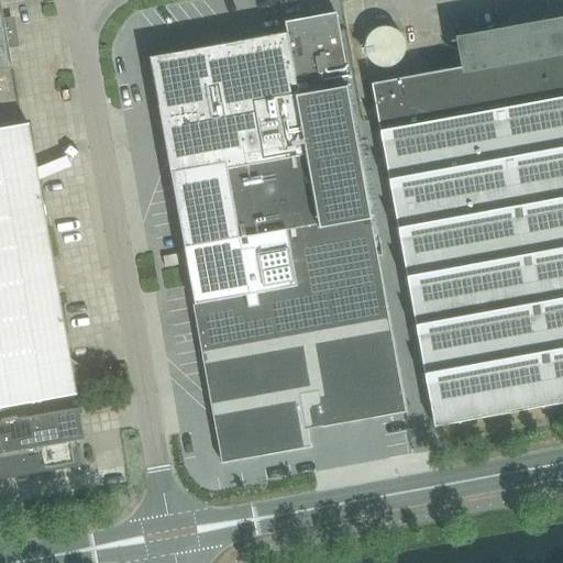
[(0,0),(0,69),(13,67),(0,0)]
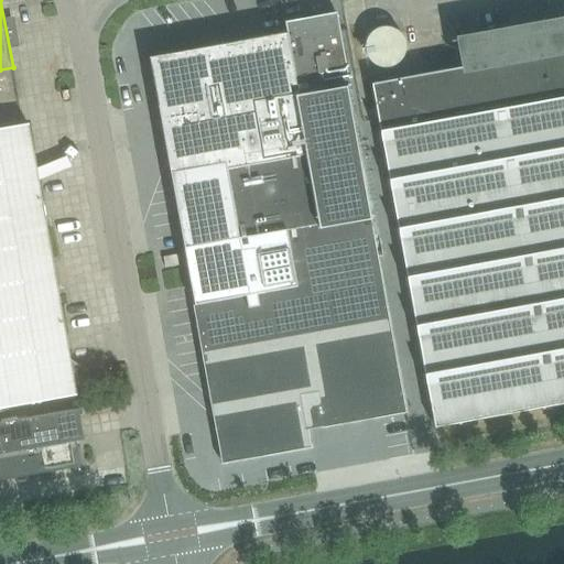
[(332,12),(283,21),(323,221),(369,215),(332,12)]
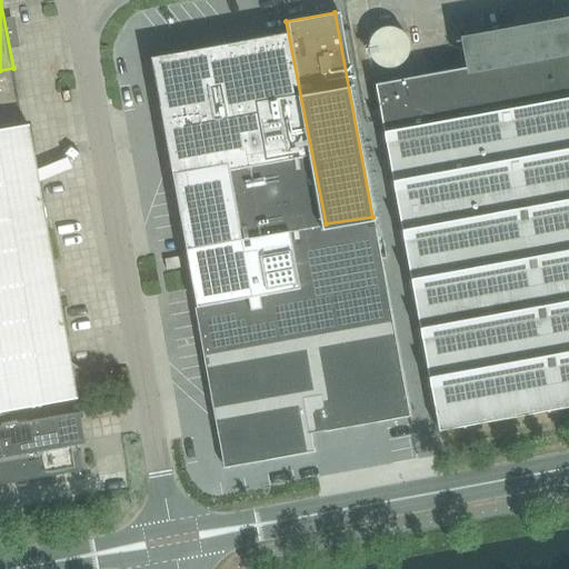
[(409,31),(406,25),(400,20),(393,17),(387,17),(380,18),(375,21),(370,27),(368,32),(367,39),(369,46),(372,52),(378,57),(385,59),(392,59),(399,57),(405,52),(409,46),(410,38),(409,31)]
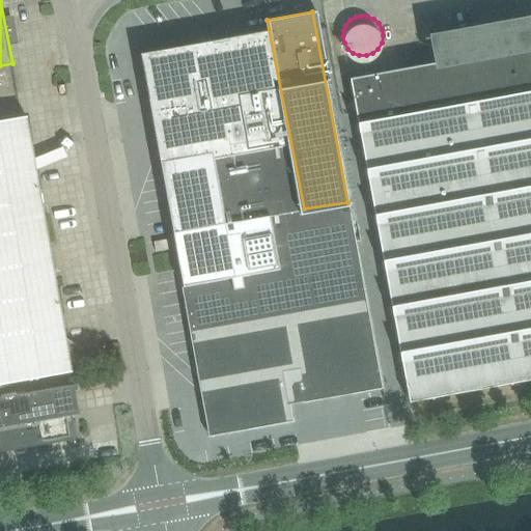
[(530,27),(441,44),(445,62),(350,80),(409,401),(530,379),(530,27)]
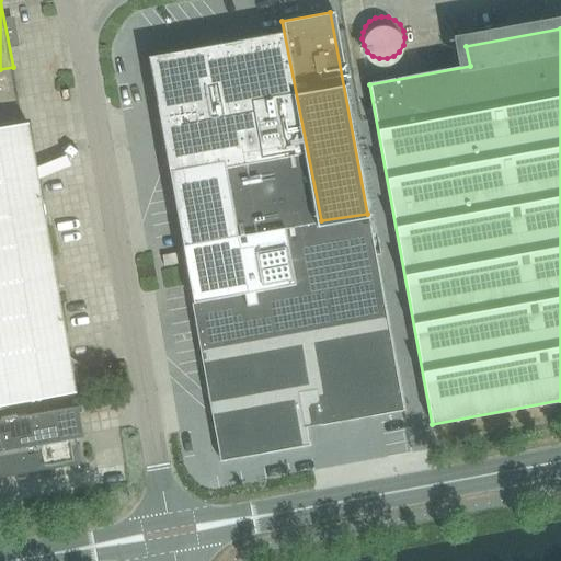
[(320,224),(284,32),(148,57),(182,247),(320,224)]
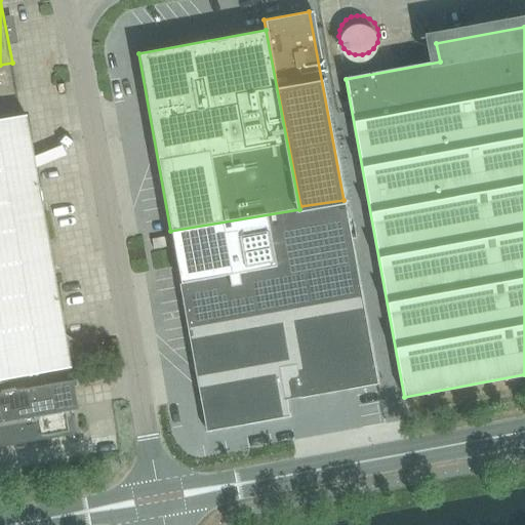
[(0,377),(70,365),(25,115),(0,119),(0,377)]
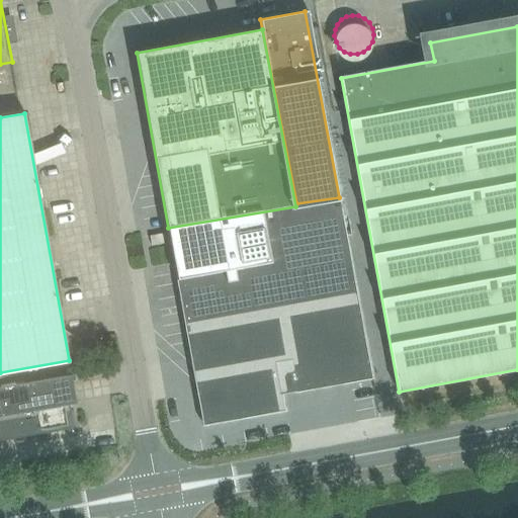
[(264,216),(273,263),(281,312),(290,359),(296,393),(372,378),(340,201),(264,216)]
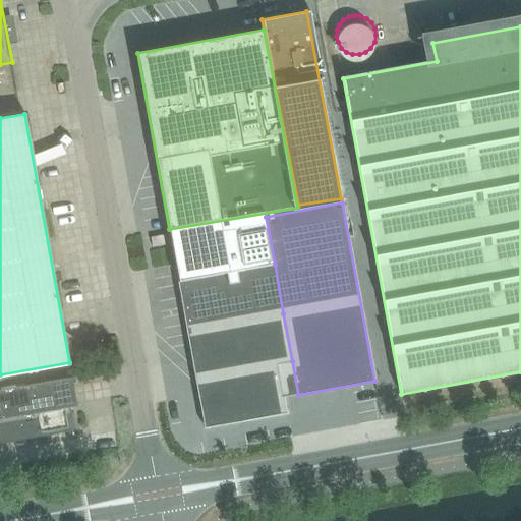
[(187,331),(283,313),(275,265),(178,282),(187,331)]
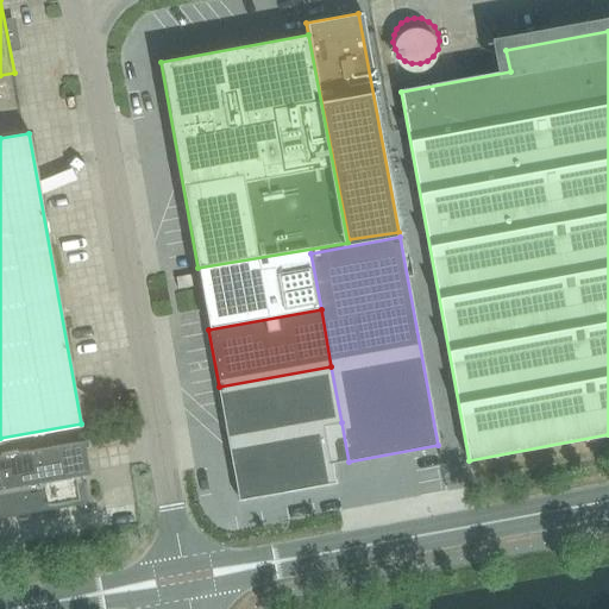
[(325,426),(341,422),(331,366),(219,387),(226,426),(244,422),(248,440),(325,426)]
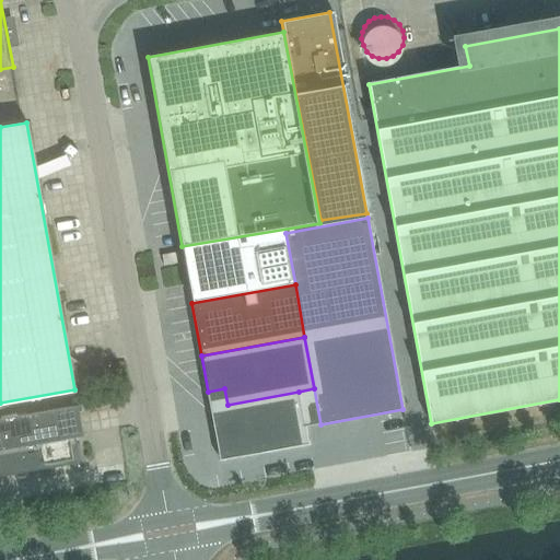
[(299,392),(228,405),(231,421),(213,424),(220,461),(308,444),(299,392)]
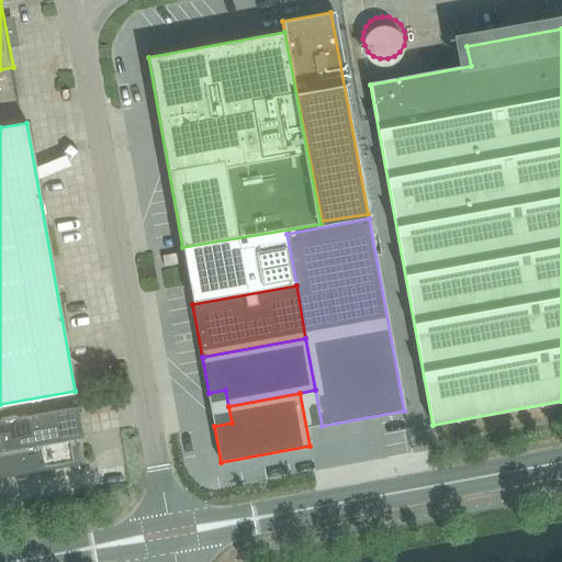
[(0,478),(79,464),(75,438),(82,437),(77,406),(0,419),(0,478)]
